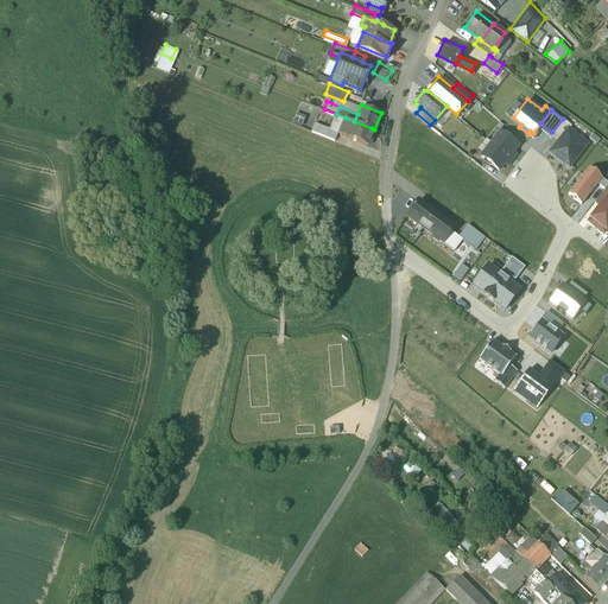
[(354,121),(346,118),(340,133),(366,142),(372,128),(354,121)]
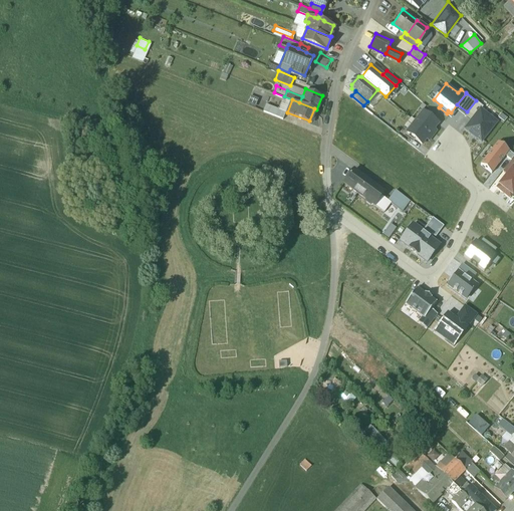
[(476,100),(465,114),(471,118),(480,107),(480,108),(483,105),(476,100)]
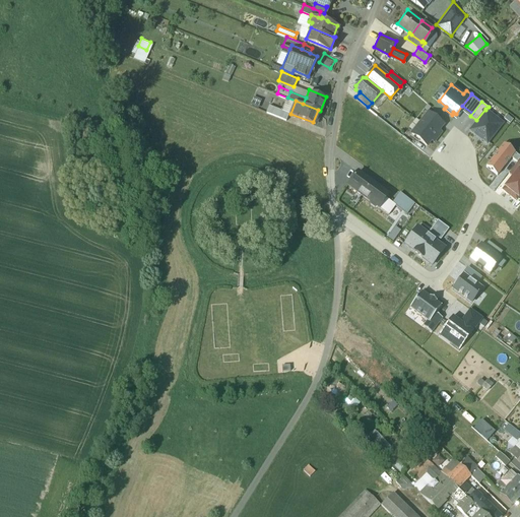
[(288,112),(269,103),(266,110),(286,118),(288,112)]
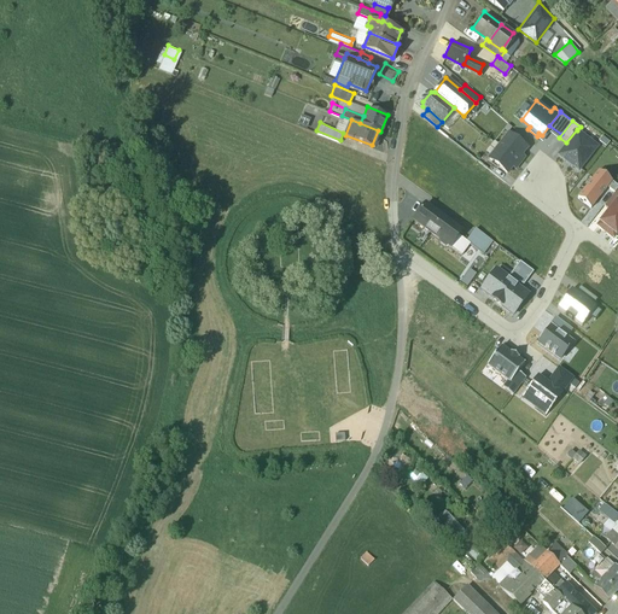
[(577,130),(577,129),(566,142),(559,153),(578,168),(596,145),(577,130)]
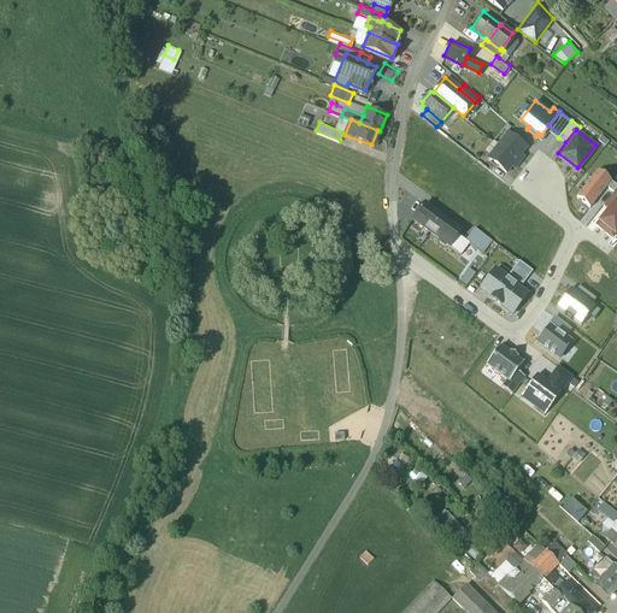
[(507,131),(488,157),(506,170),(511,164),(515,166),(523,155),(519,153),(526,146),(507,131)]
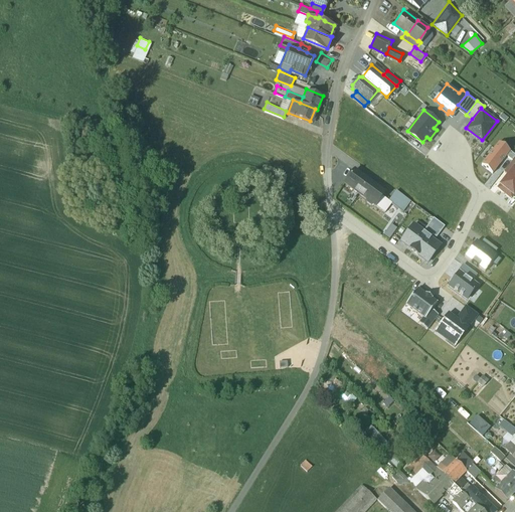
[(508,116),(502,112),(499,116),(505,120),(508,116)]
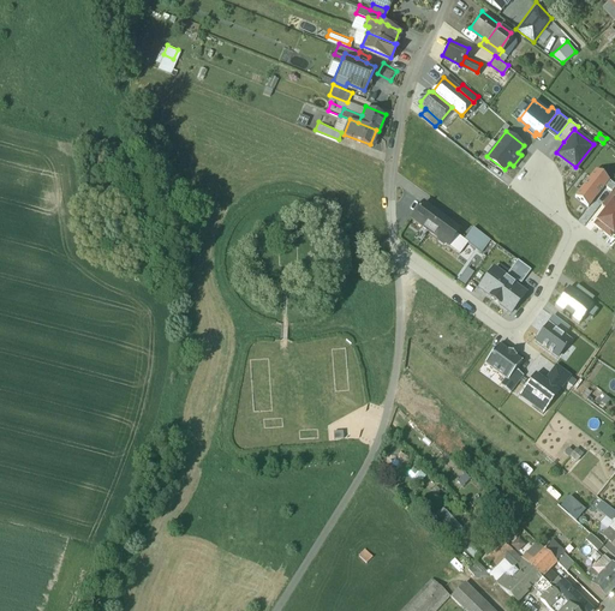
[(574,195),(587,205),(604,184),(608,178),(596,168),(574,195)]
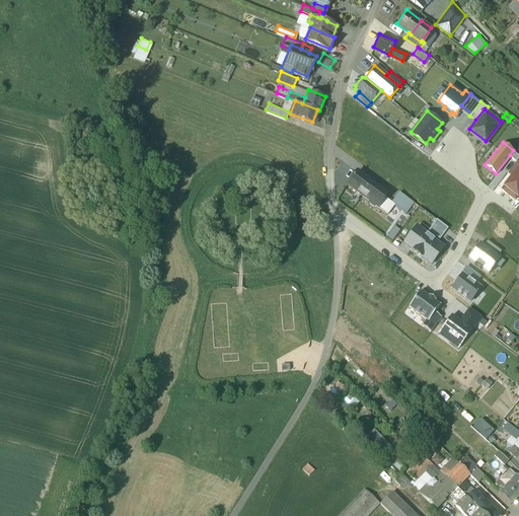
[(518,154),(513,150),(510,155),(516,160),(518,156),(518,155),(518,154)]
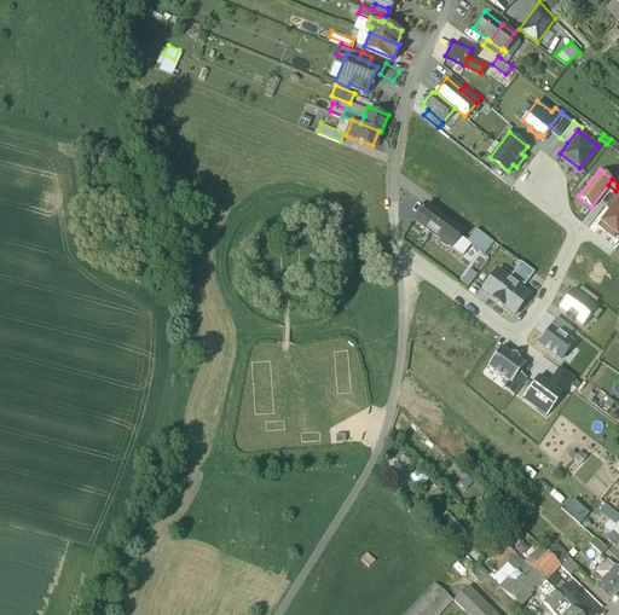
[(605,203),(611,208),(618,197),(618,187),(618,186),(615,191),(605,203)]
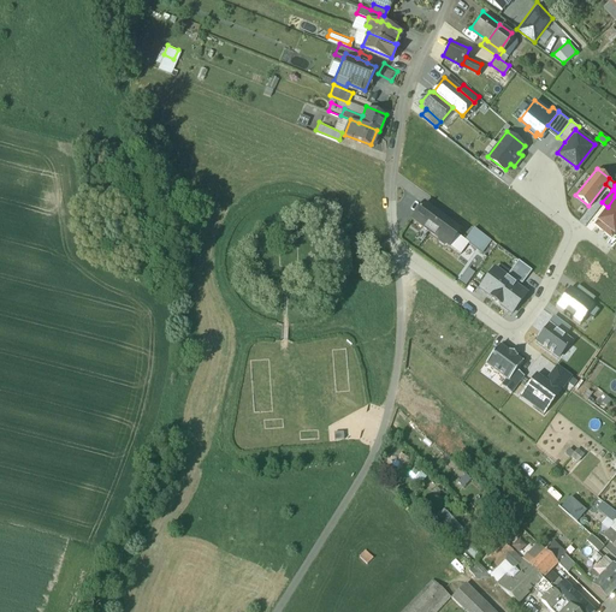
[(611,235),(615,227),(615,196),(608,207),(596,223),(611,235)]
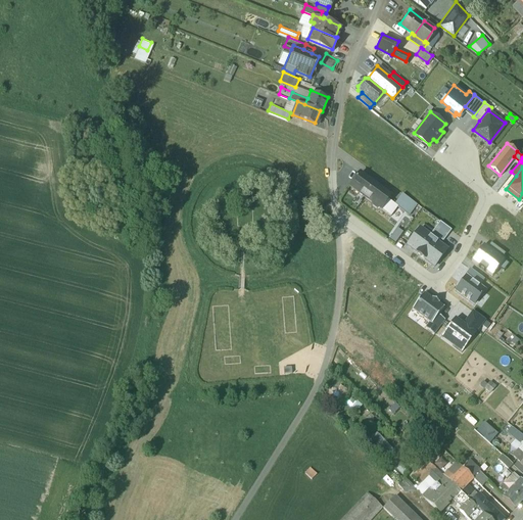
[(374,180),(360,170),(349,184),(364,194),(374,180)]
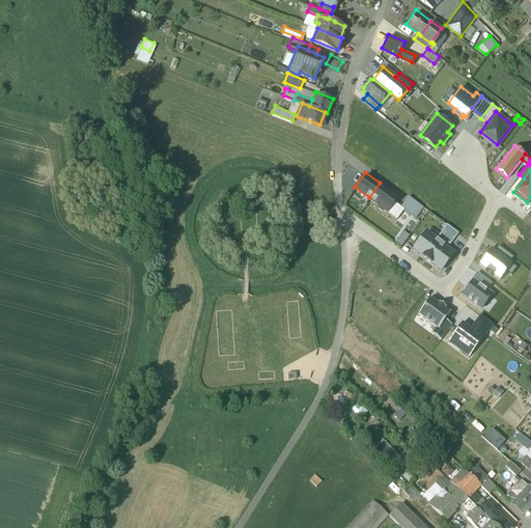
[(396,195),(380,183),(369,197),(376,202),(378,205),(381,209),(385,209),(386,210),(392,200),(396,195)]
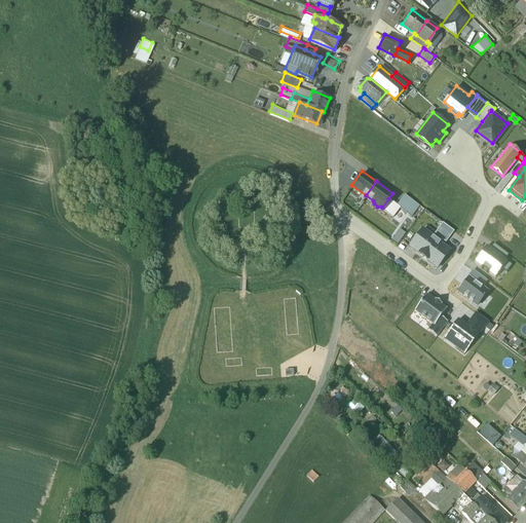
[(418,202),(404,192),(396,202),(411,214),(418,202)]
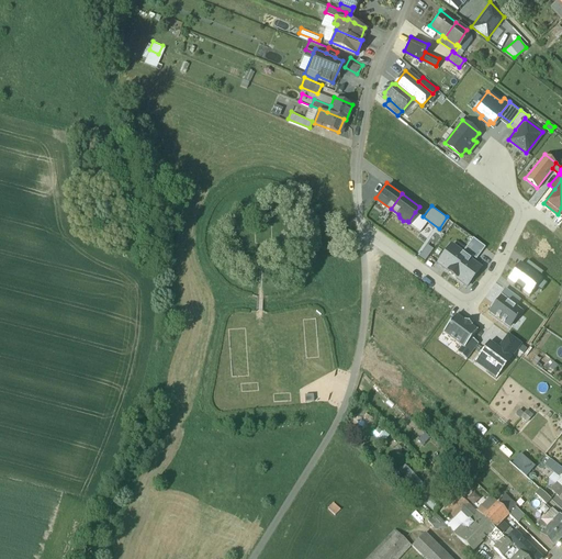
[(426,220),(415,212),(408,222),(419,230),(426,220)]
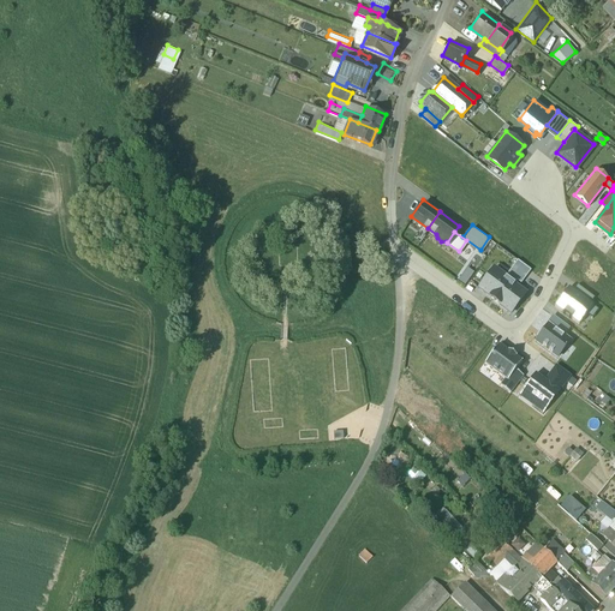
[(518,258),(513,264),(525,274),(530,267),(518,258)]
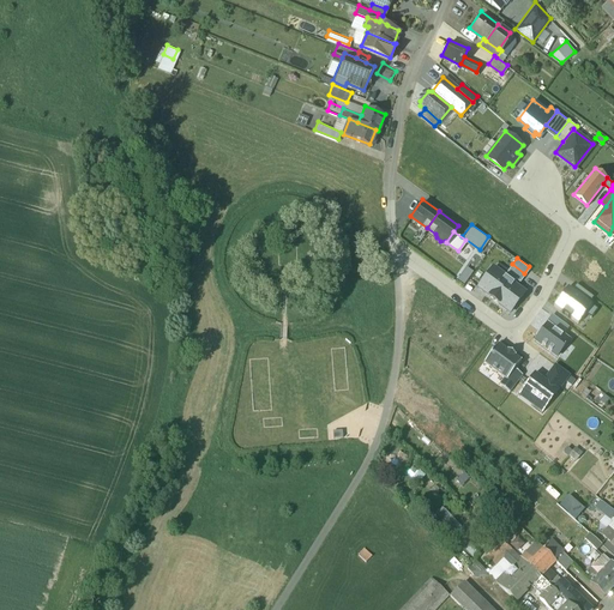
[(457,276),(464,281),(473,267),(467,263),(457,276)]
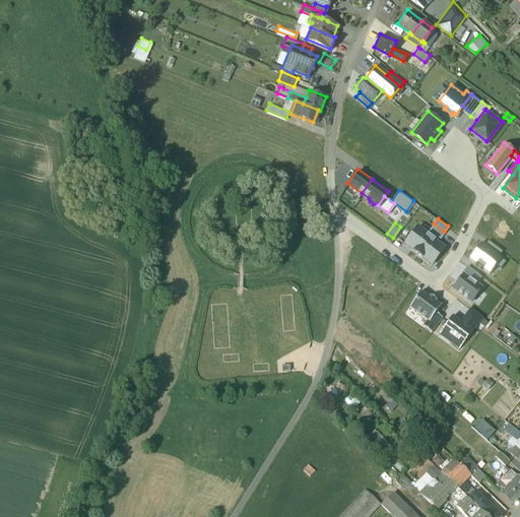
[(434,223),(429,230),(434,233),(438,236),(440,237),(444,232),(434,223)]
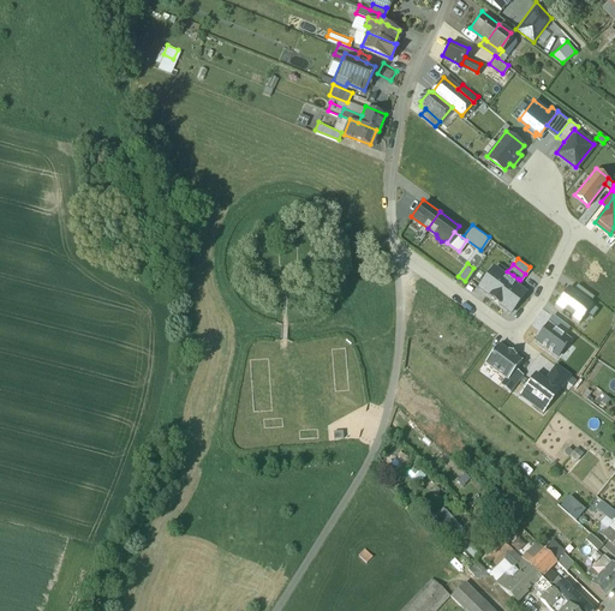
[(479,286),(495,298),(513,275),(507,271),(505,274),(494,265),(479,286)]
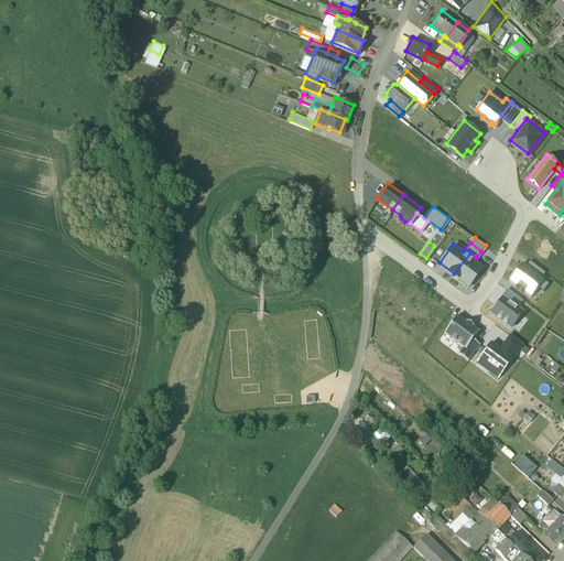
[(470,252),(454,273),(453,274),(468,286),(481,267),(472,259),(475,256),(470,252)]
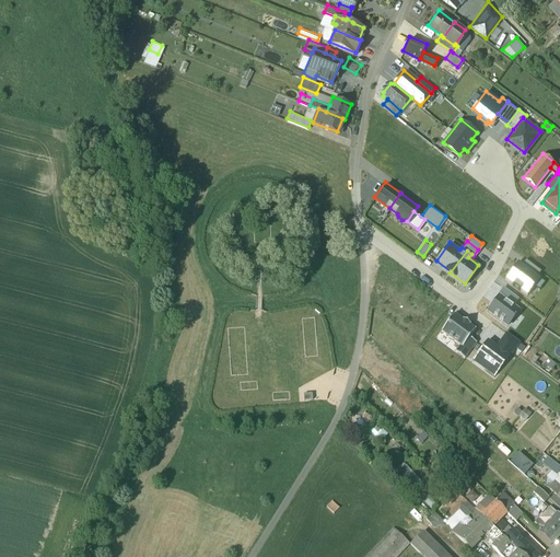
[(540,268),(525,257),(522,263),(537,274),(540,268)]
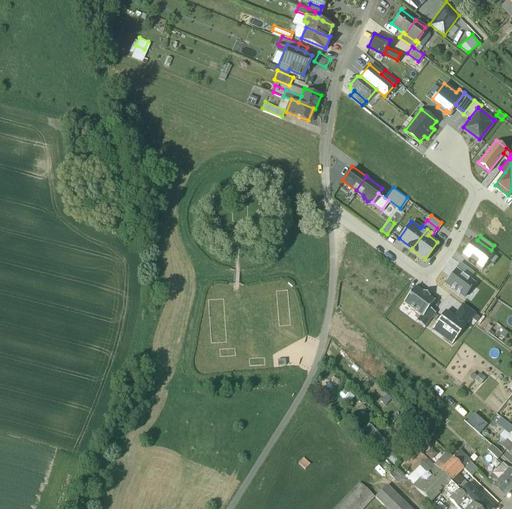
[(493,252),(491,250),(477,240),(473,237),(462,253),(482,268),(488,259),(493,252)]
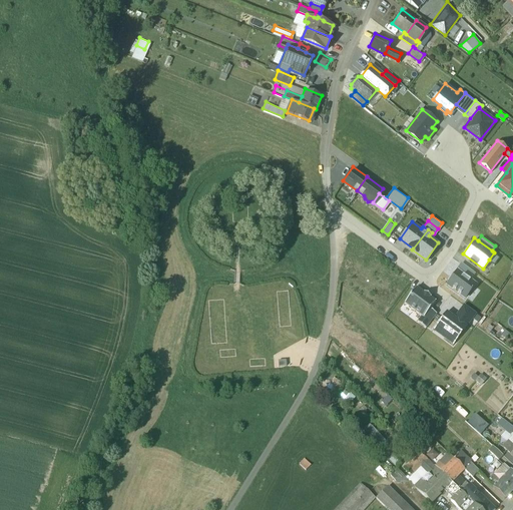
[(499,257),(494,252),(489,260),(494,264),(499,257)]
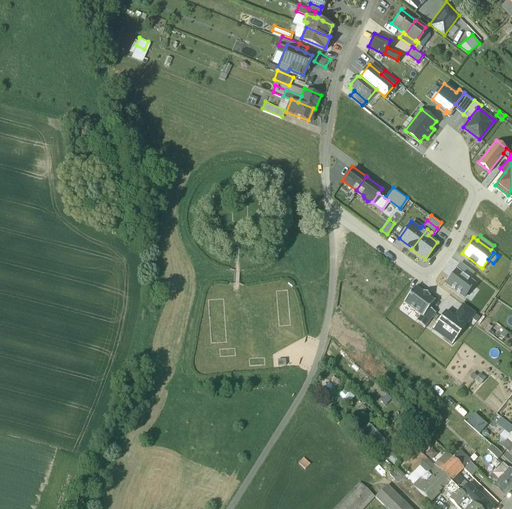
[(464,274),(469,278),(474,271),(469,267),(464,274)]
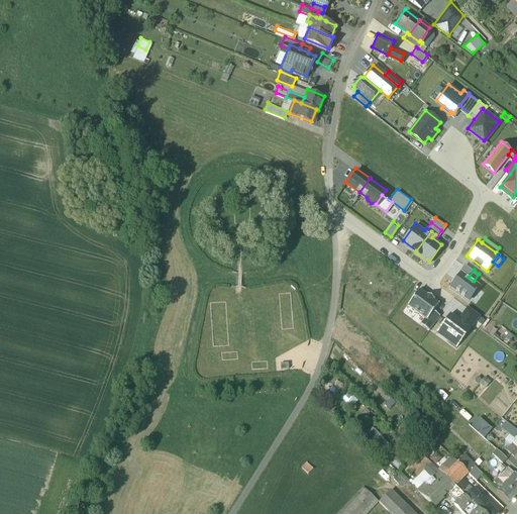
[(450,285),(469,298),(479,284),(474,281),(469,277),(460,272),(450,285)]
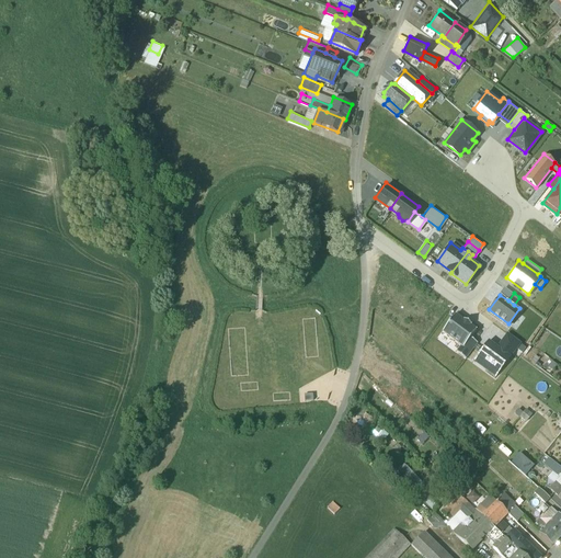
[(442,330),(460,343),(462,345),(470,336),(476,328),(470,323),(470,322),(464,318),(462,318),(455,312),(442,330)]
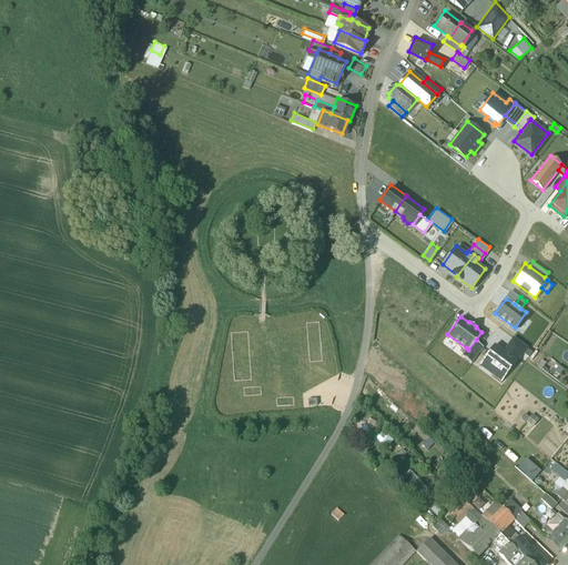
[(505,346),(518,356),(527,345),(513,335),(505,346)]
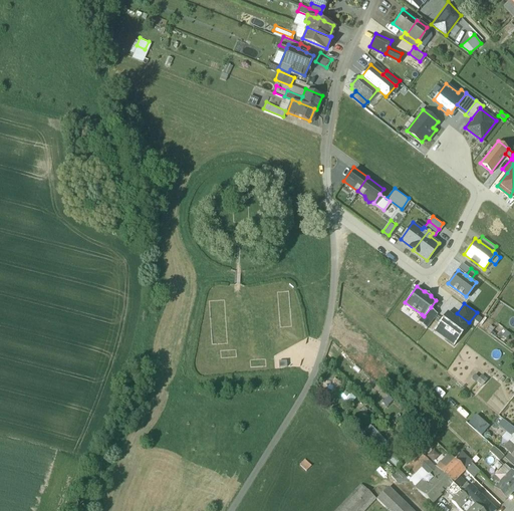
[(418,319),(426,326),(437,312),(431,307),(424,316),(422,314),(418,319)]
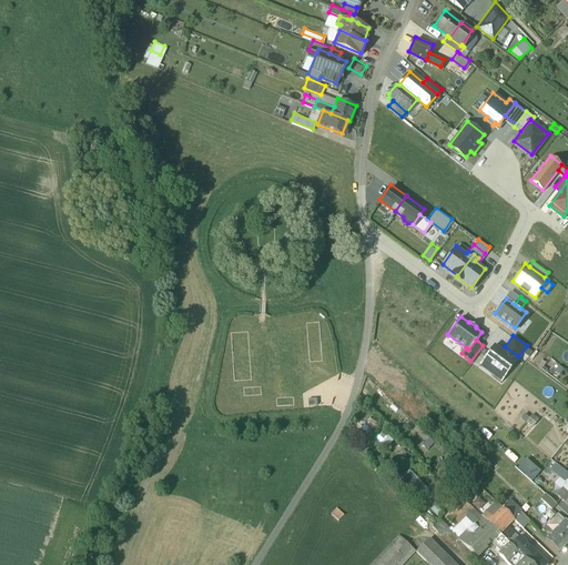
[(501,380),(518,356),(505,346),(503,350),(494,343),(479,364),(501,380)]
